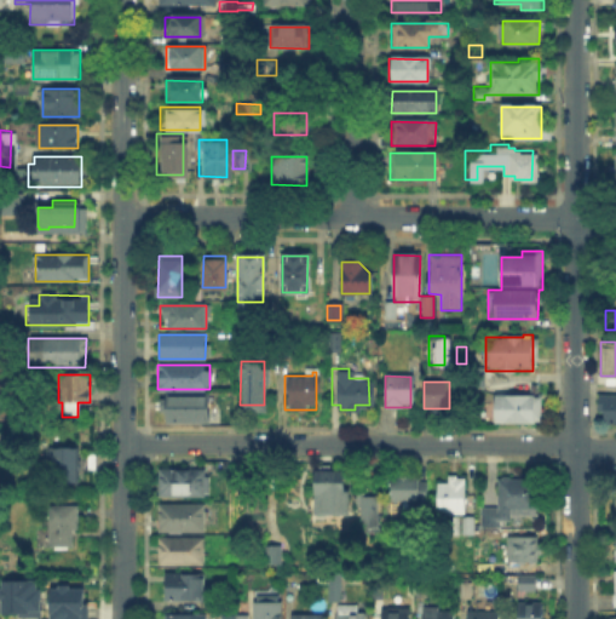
[(220,412),(220,395),(231,395),(231,412),(220,412)]
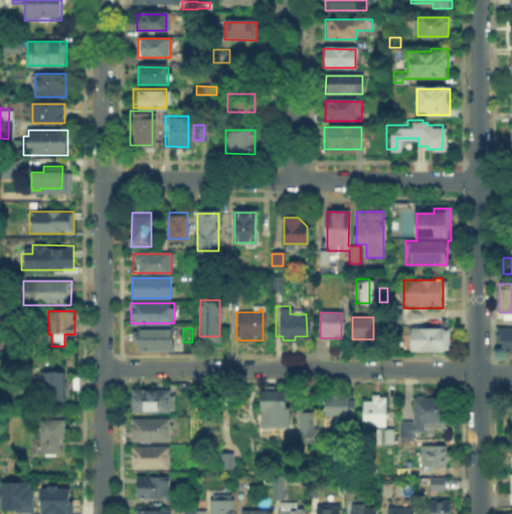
[(132,352),(132,329),(173,329),(173,352),(132,352)]
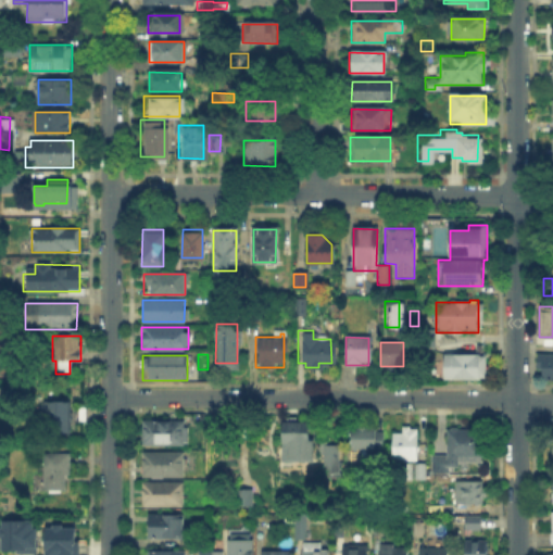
[(552,380),(537,380),(537,355),(552,355),(552,380)]
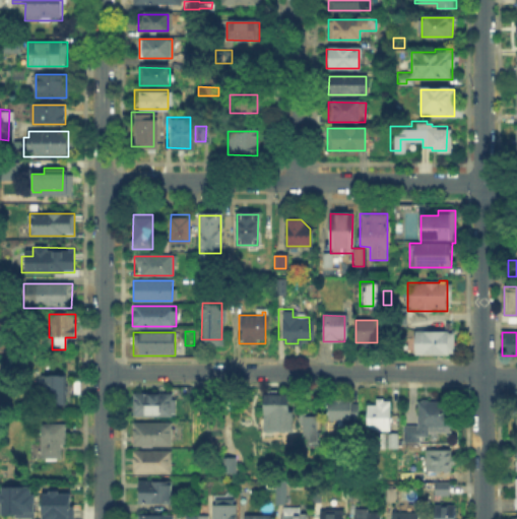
[(454,333),(454,354),(415,353),(415,333),(454,333)]
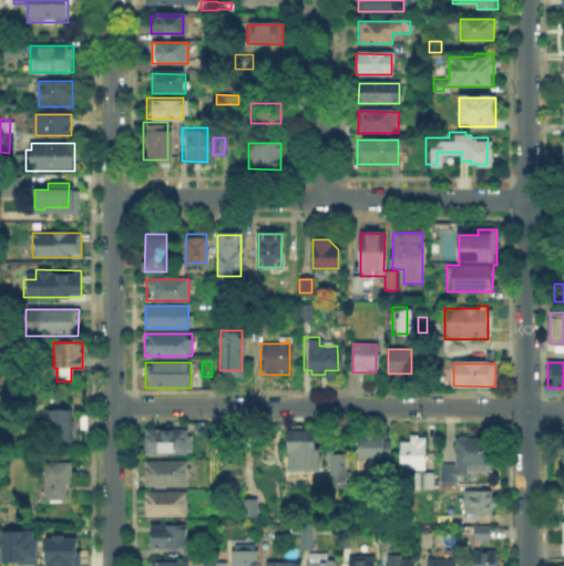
[(45,442),(45,409),(72,409),(72,442),(45,442)]
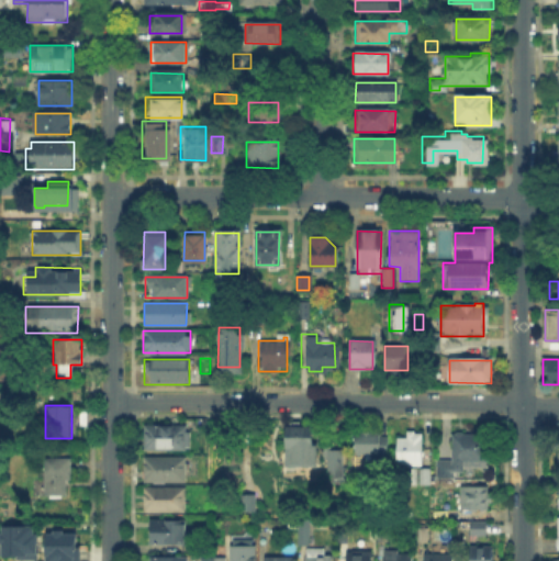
[(142,449),(142,426),(186,426),(186,450),(142,449)]
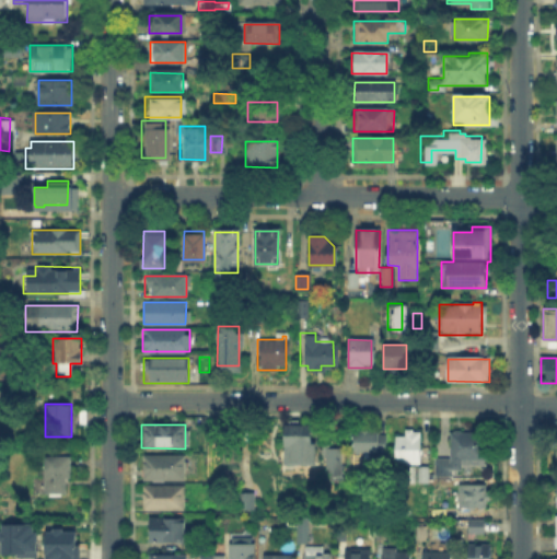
[(309,428),(309,441),(315,441),(315,461),(283,461),(283,428),(309,428)]
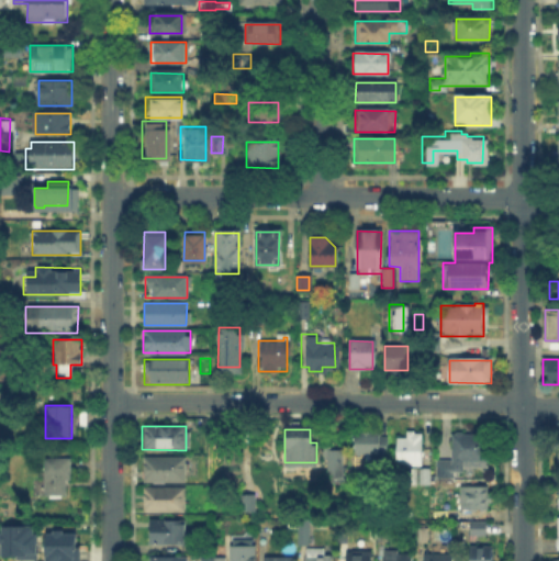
[(355,434),(386,434),(386,455),(355,455),(355,434)]
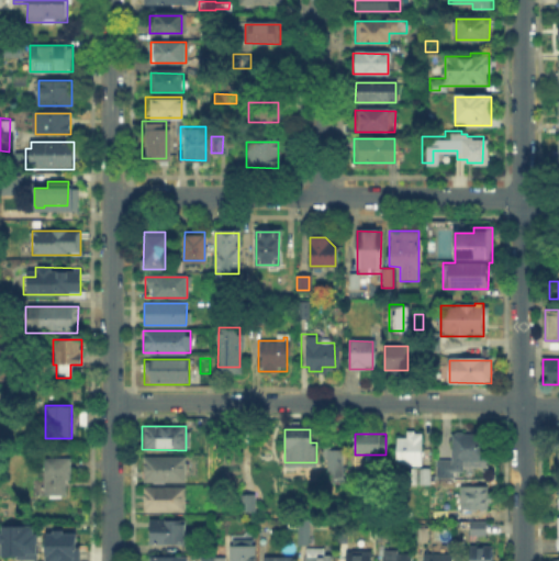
[(395,464),(395,434),(422,434),(421,464),(395,464)]
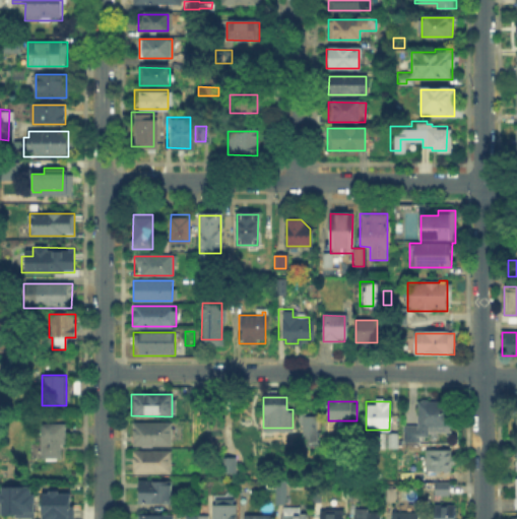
[(426,441),(402,441),(402,426),(415,426),(416,401),(451,401),(451,427),(426,427),(426,441)]
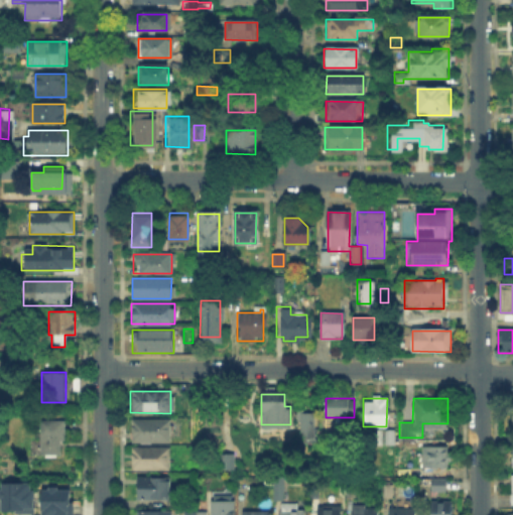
[(297,440),(297,410),(314,410),(314,440),(297,440)]
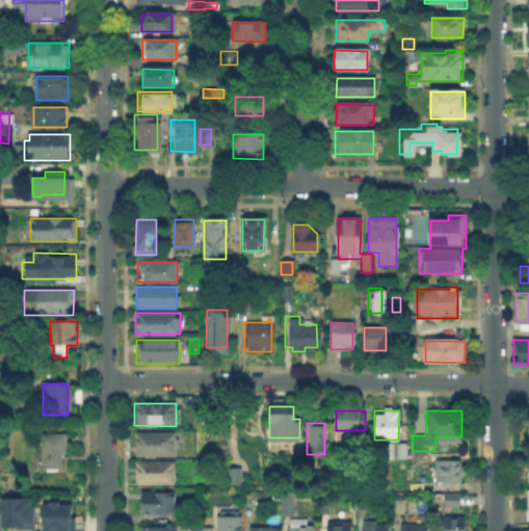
[(134,456),(134,432),(174,432),(174,456),(134,456)]
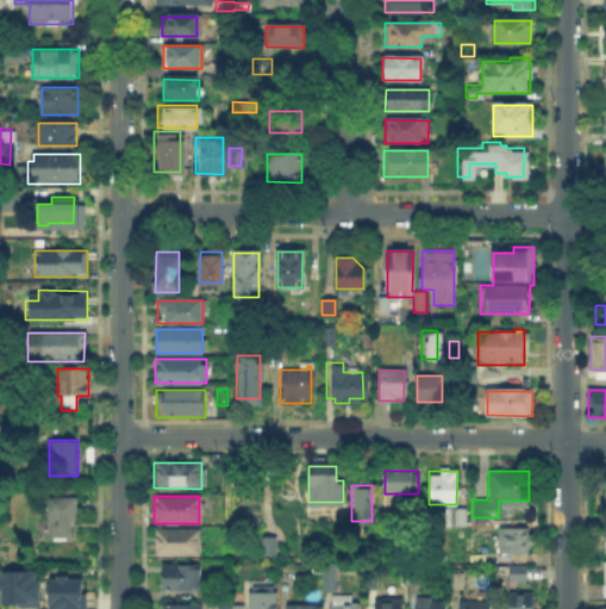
[(47,538),(47,499),(72,499),(72,538),(47,538)]
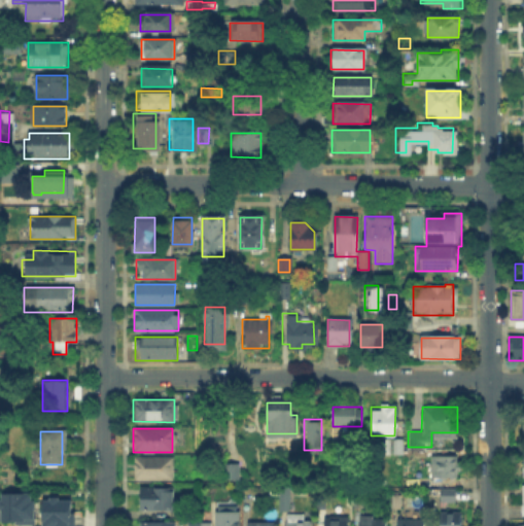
[(390,452),(390,439),(399,439),(399,452),(390,452)]
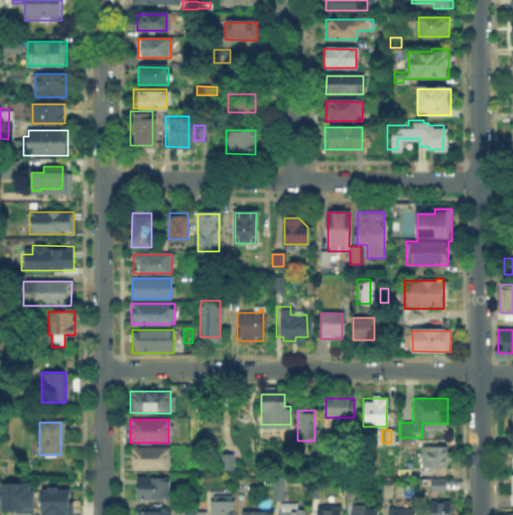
[(129,471),(129,448),(169,448),(169,471),(129,471)]
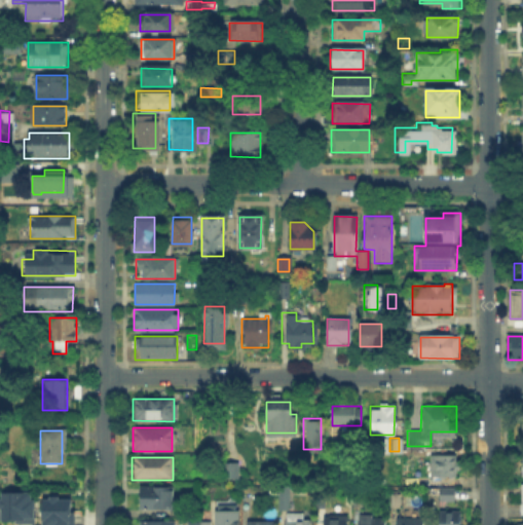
[(456,457),(456,476),(431,476),(431,457),(456,457)]
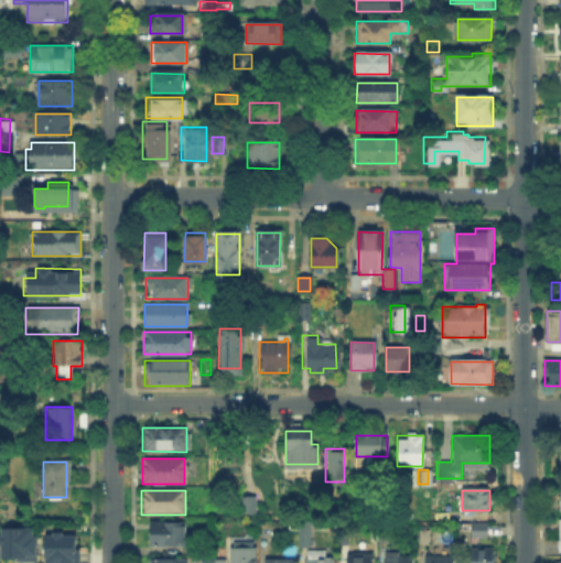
[(251,494),(235,494),(235,511),(250,511),(251,494)]
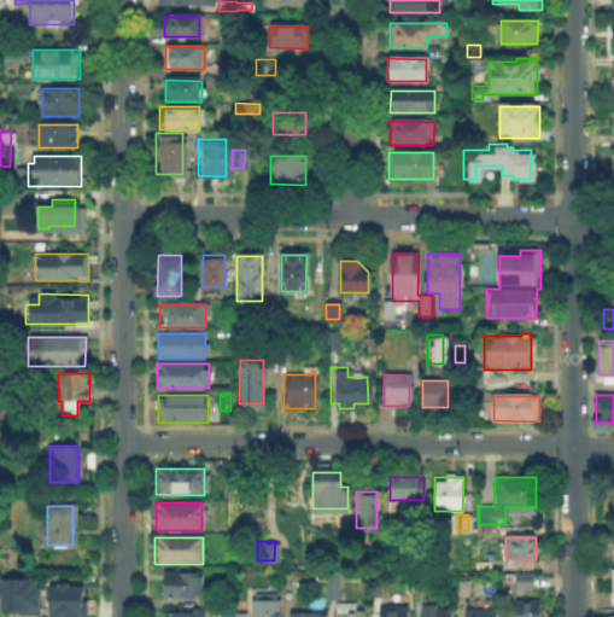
[(200,574),(200,598),(164,598),(164,574),(200,574)]
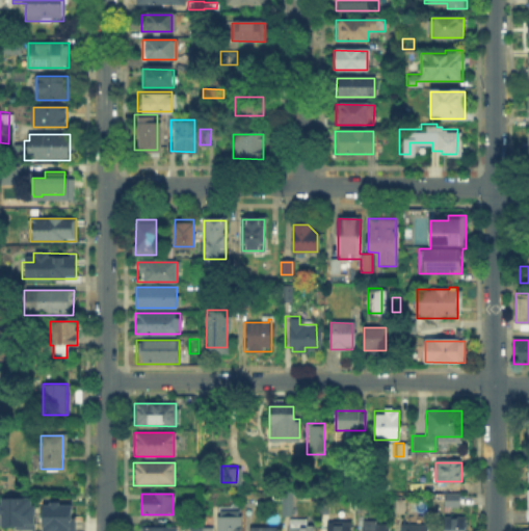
[(446,495),(457,495),(457,507),(446,507),(446,495)]
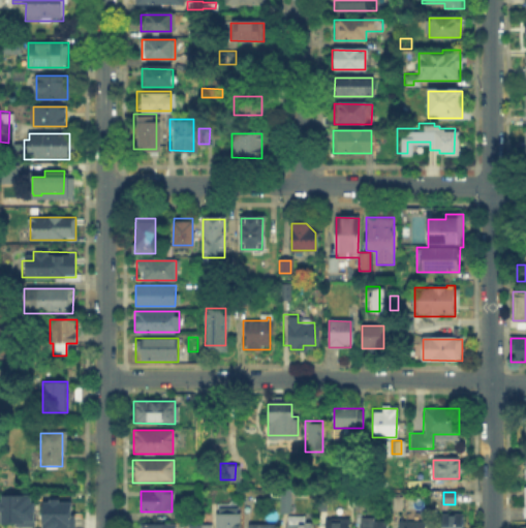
[(1,495),(28,495),(28,502),(32,502),(32,518),(18,518),(18,520),(1,520),(1,508),(0,508),(0,502),(1,502),(1,495)]
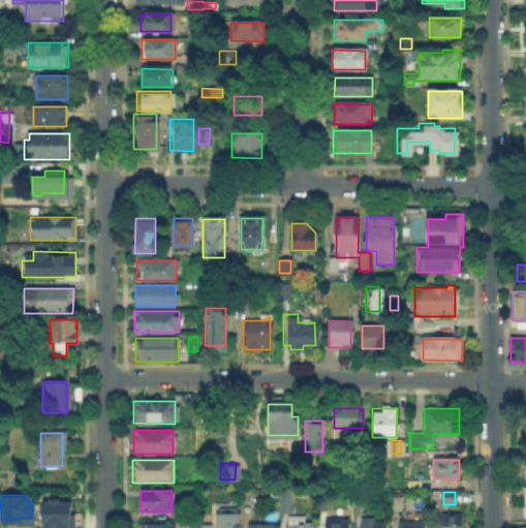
[(280,513),(280,498),(289,498),(289,513),(280,513)]
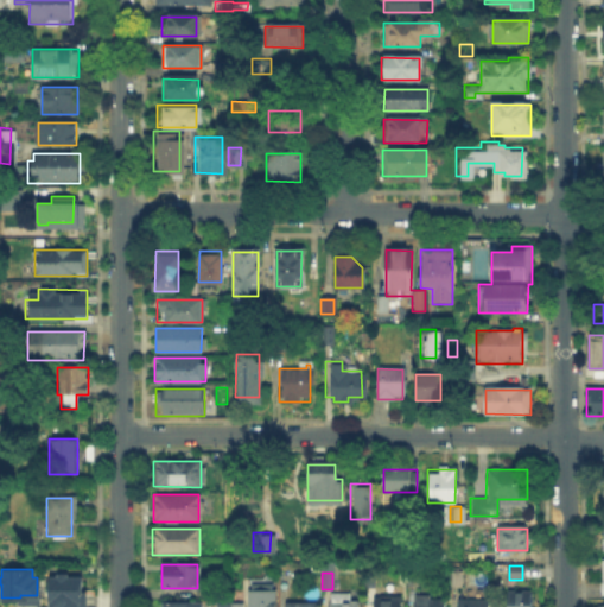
[(461,573),(461,587),(451,586),(451,573),(461,573)]
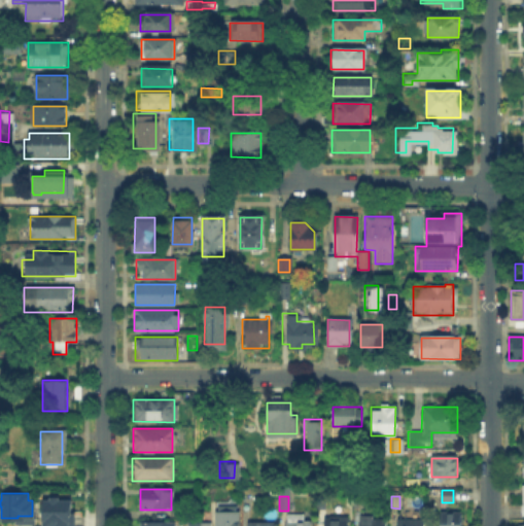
[(66,525),(42,525),(42,503),(48,503),(48,500),(56,500),(56,502),(67,502),(67,516),(66,516),(66,525)]
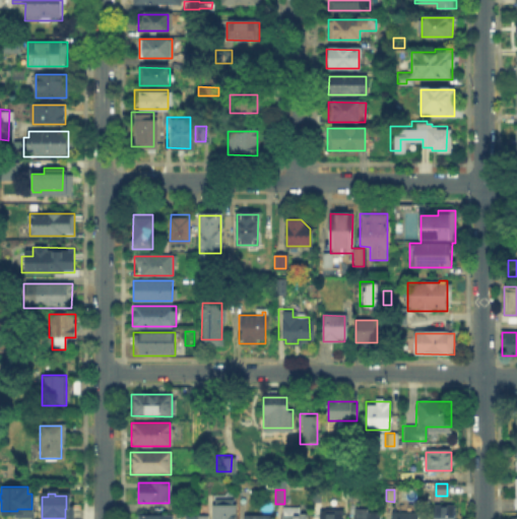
[(212,518),(212,501),(235,501),(235,518),(212,518)]
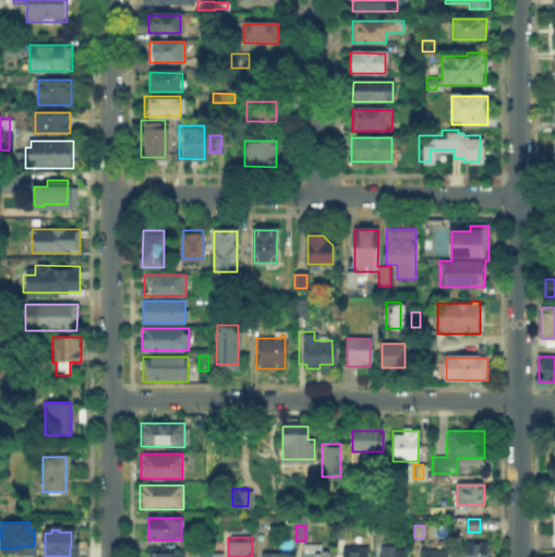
[(466,556),(466,542),(486,542),(486,556),(466,556)]
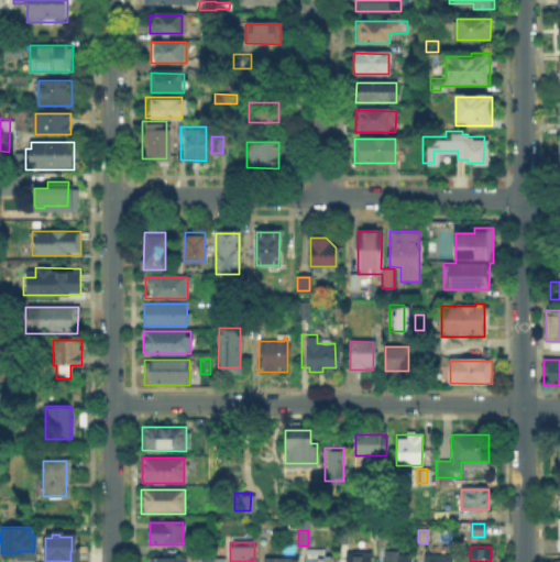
[(366,561),(366,550),(342,549),(341,561),(366,561)]
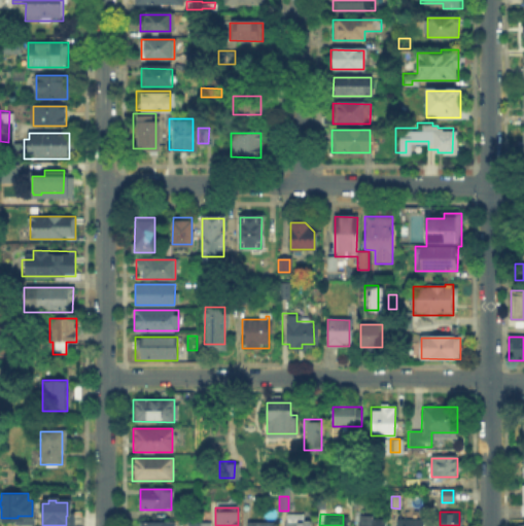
[(355,525),(381,525),(381,514),(355,515),(355,525)]
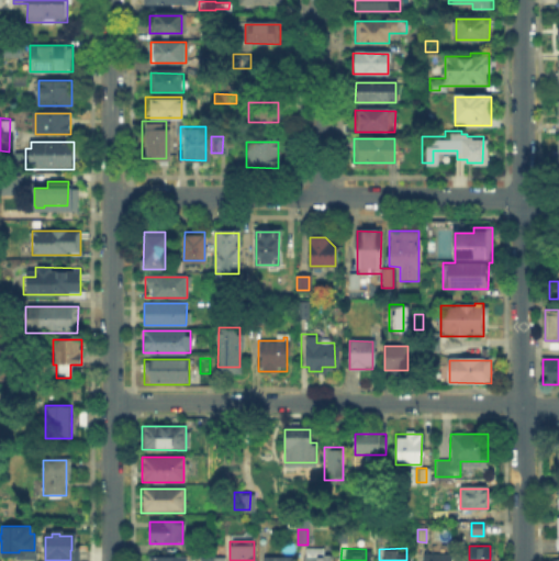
[(324,550),(324,556),(332,556),(332,560),(302,560),(302,550),(324,550)]
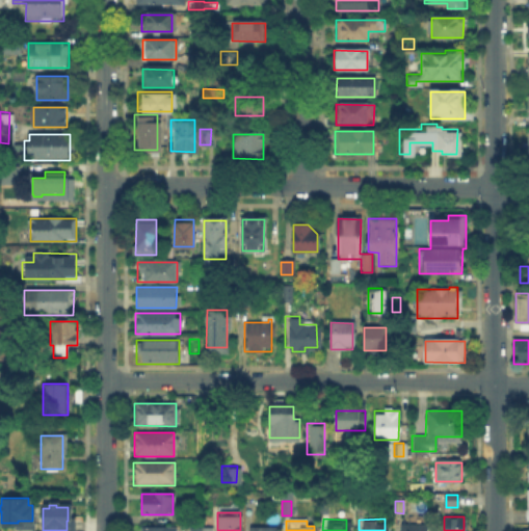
[(396,530),(423,530),(423,522),(396,522),(396,530)]
